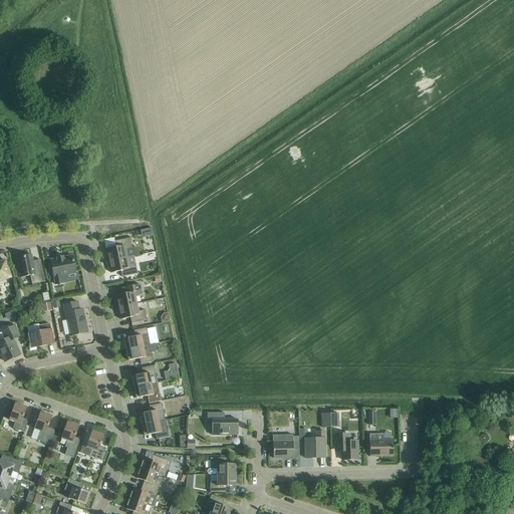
[(115,247),(106,249),(107,254),(106,255),(107,261),(127,257),(140,255),(138,247),(133,249),(131,238),(114,241),(115,247)]
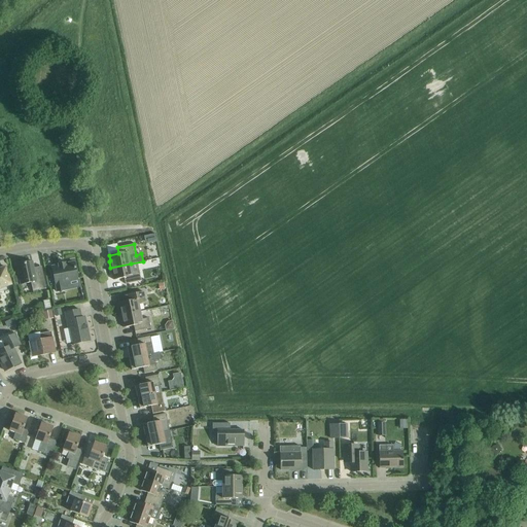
[(16,265),(21,285),(31,283),(33,291),(46,289),(42,272),(35,273),(32,261),(16,265)]
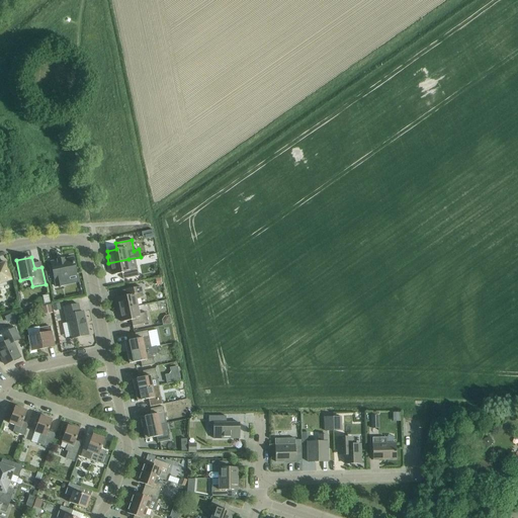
[(51,262),(56,287),(63,285),(62,279),(77,276),(73,258),(64,260),(64,259),(57,260),(58,261),(51,262)]
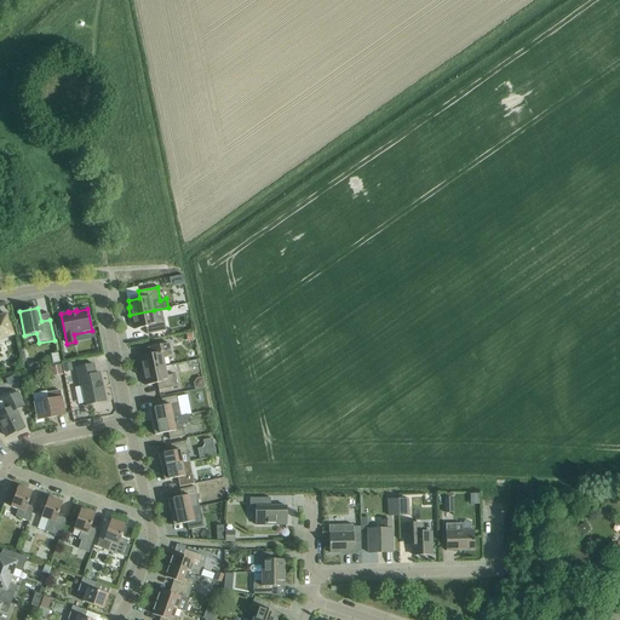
[(154,310),(130,315),(132,323),(133,323),(135,329),(145,327),(147,334),(166,331),(164,319),(155,320),(154,310)]
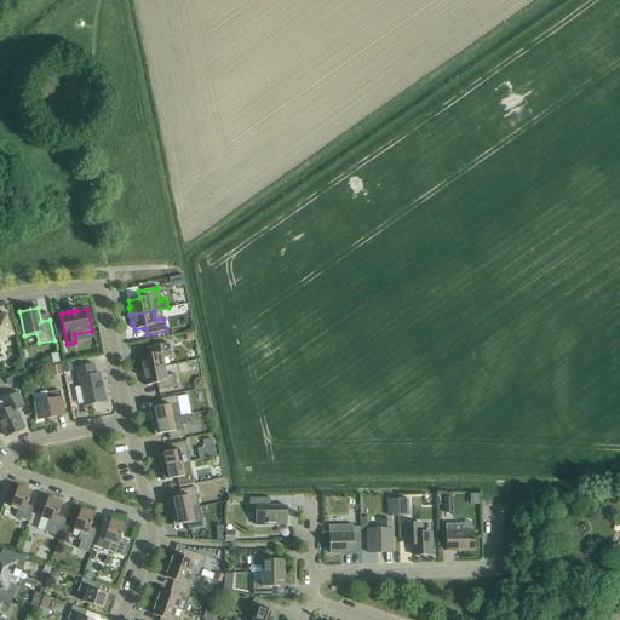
[(0,339),(13,336),(6,315),(0,316),(0,339)]
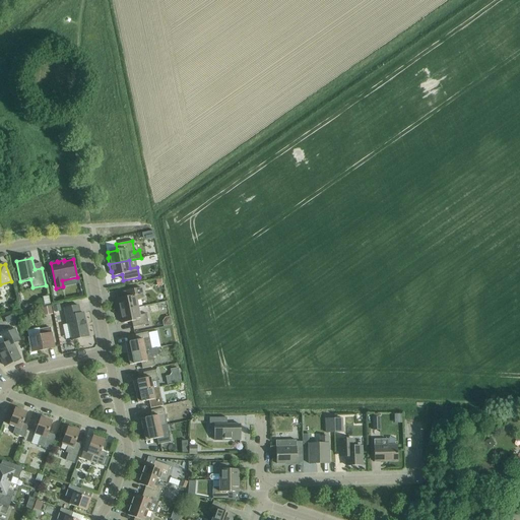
[(117,305),(119,312),(138,308),(137,300),(143,299),(141,288),(126,291),(127,298),(117,300),(118,305),(117,305)]
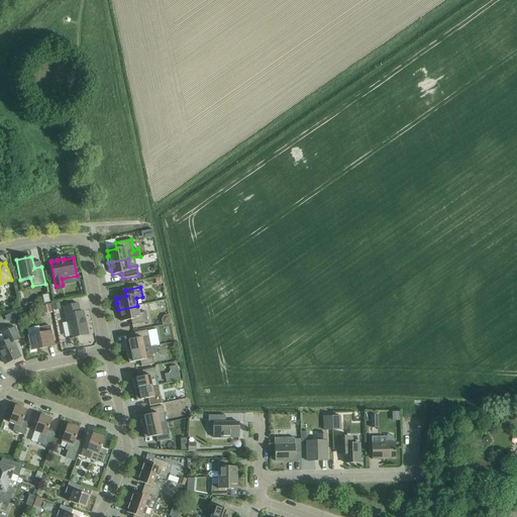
[(69,322),(72,338),(89,334),(87,325),(86,326),(85,321),(85,320),(83,311),(80,312),(78,304),(64,307),(67,323),(69,322)]
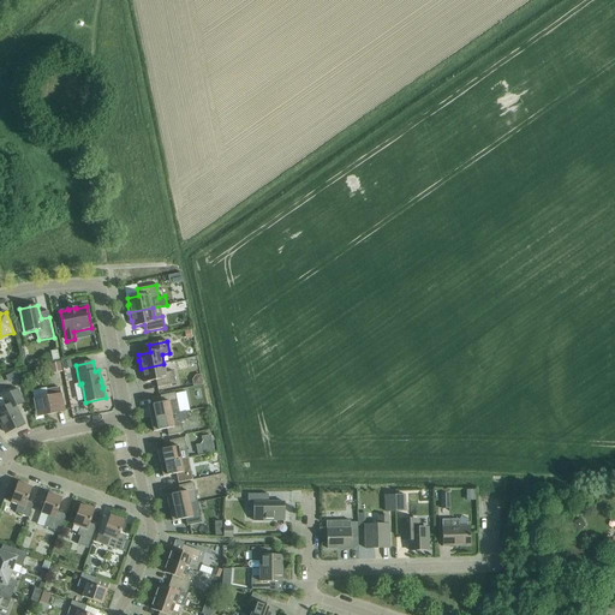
[(163,364),(141,369),(142,377),(143,376),(144,383),(156,381),(157,387),(175,383),(173,371),(166,372),(163,364)]
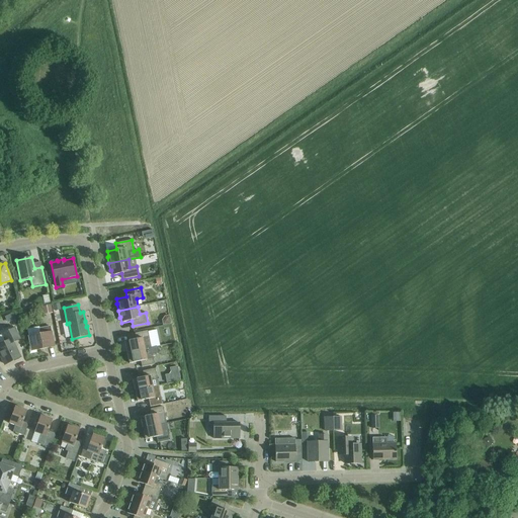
[(55,347),(51,327),(39,329),(39,327),(27,330),(30,347),(28,347),(30,354),(36,352),(36,350),(55,347)]
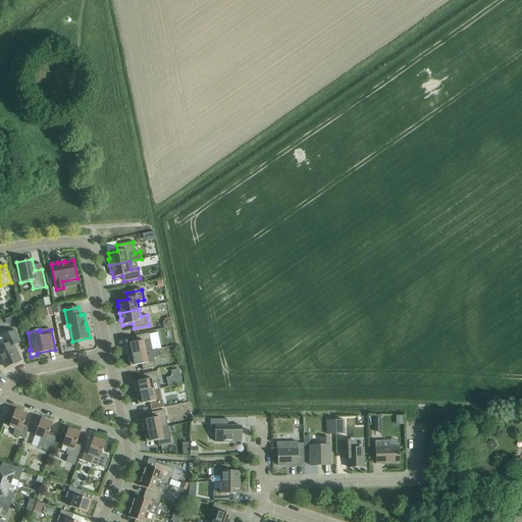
[(6,345),(0,347),(0,357),(5,368),(20,361),(13,346),(19,343),(14,330),(2,336),(6,345)]
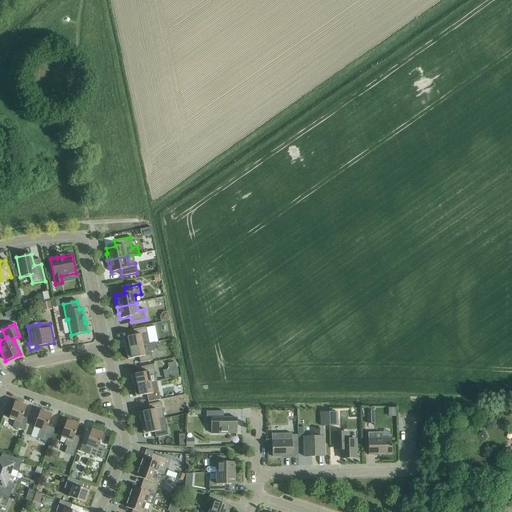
[(149,344),(148,338),(145,327),(133,330),(134,336),(123,338),(125,349),(149,344)]
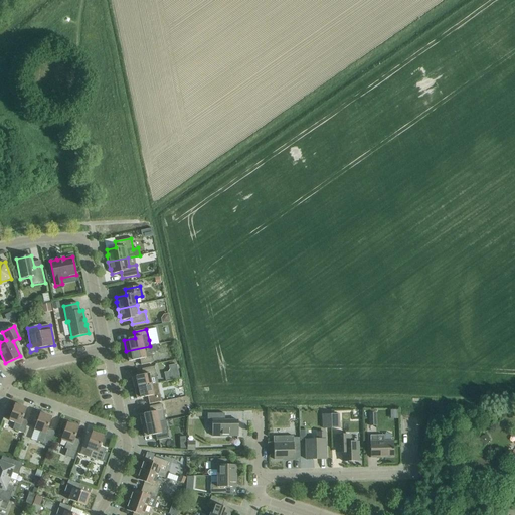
[(156,345),(150,346),(126,351),(129,362),(140,359),(141,365),(153,363),(151,352),(157,351),(156,345)]
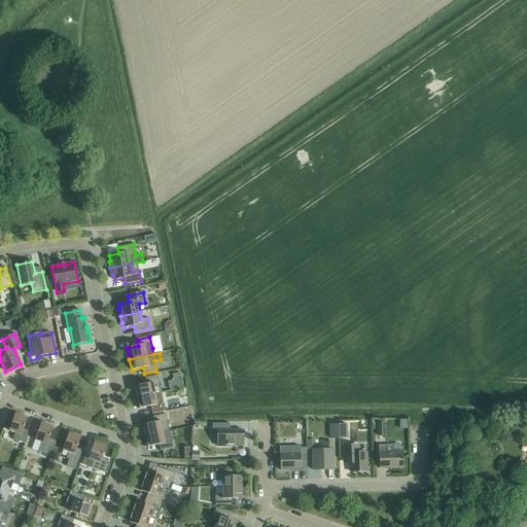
[(135,386),(137,397),(154,394),(153,387),(160,386),(157,376),(145,378),(146,384),(135,386)]
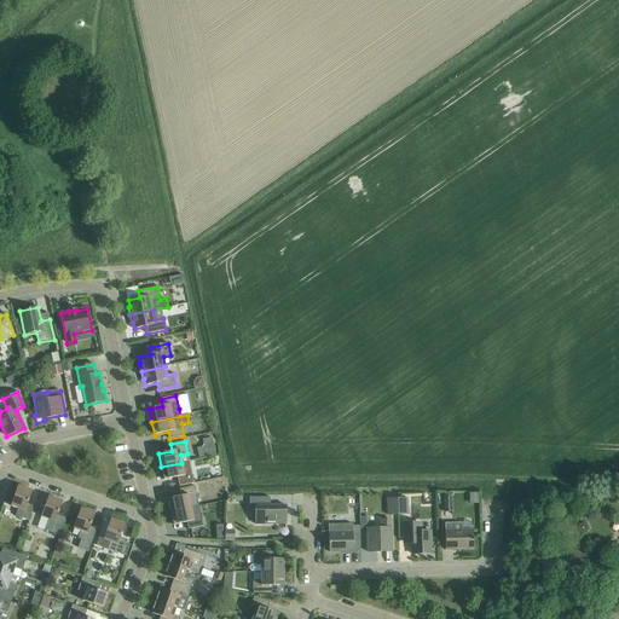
[(181,463),(161,467),(163,480),(178,478),(179,487),(194,484),(191,468),(184,470),(181,463)]
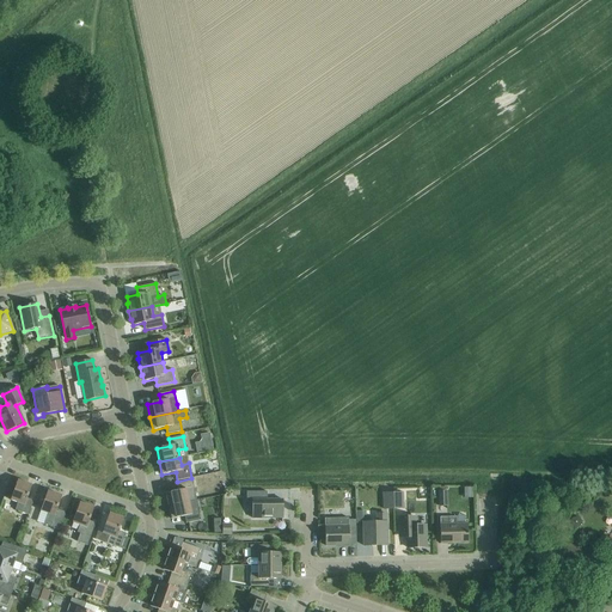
[(11,501),(18,503),(16,510),(29,515),(34,501),(28,499),(32,485),(18,481),(11,501)]
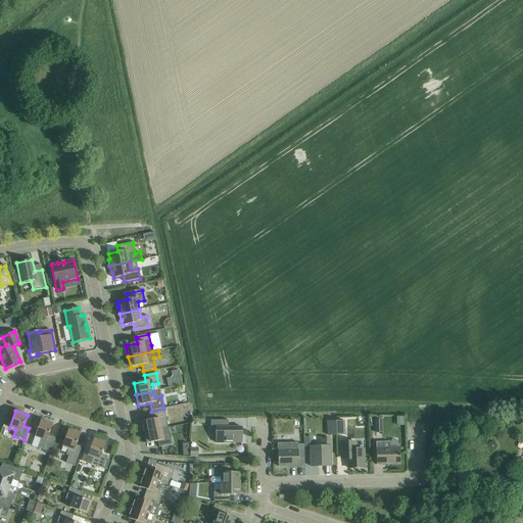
[(142,422),(144,433),(161,429),(160,423),(167,422),(164,411),(152,414),(153,419),(142,422)]
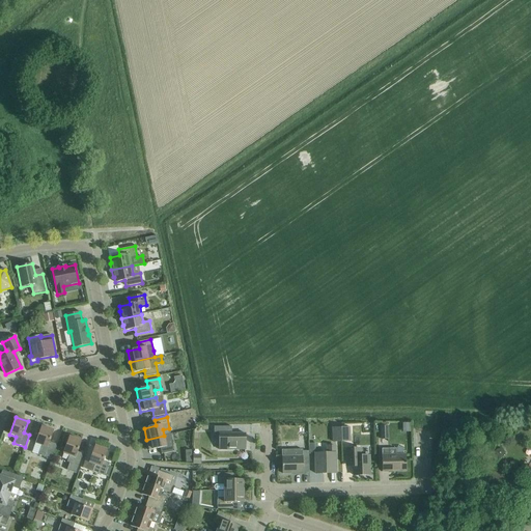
[(35,444),(42,446),(39,452),(45,454),(44,457),(52,460),(57,445),(50,442),(54,430),(42,426),(35,444)]
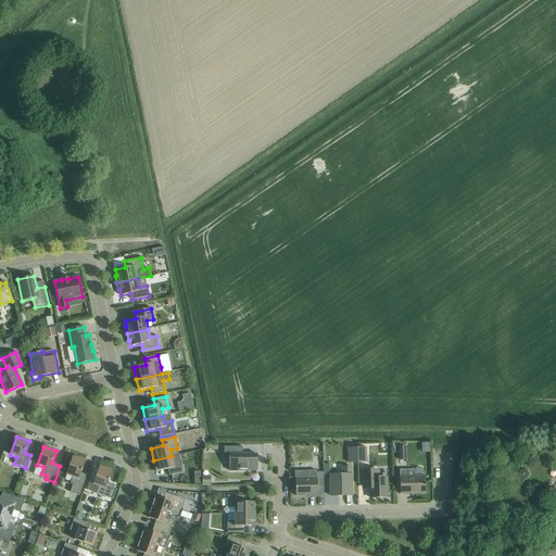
[(224,447),(224,455),(229,455),(229,471),(256,471),(256,454),(242,454),(242,447),(224,447)]
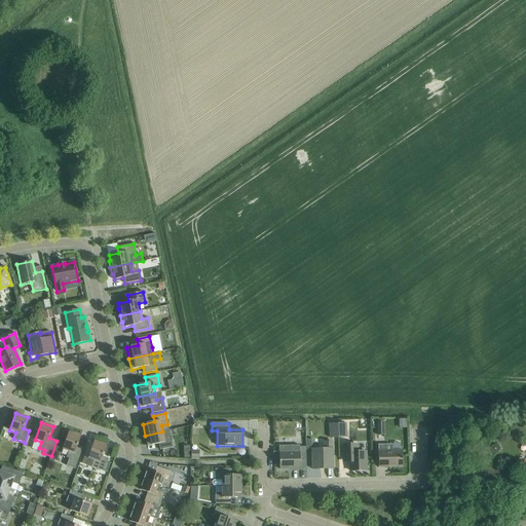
[(338,424),(330,424),(330,438),(338,438),(338,424)]
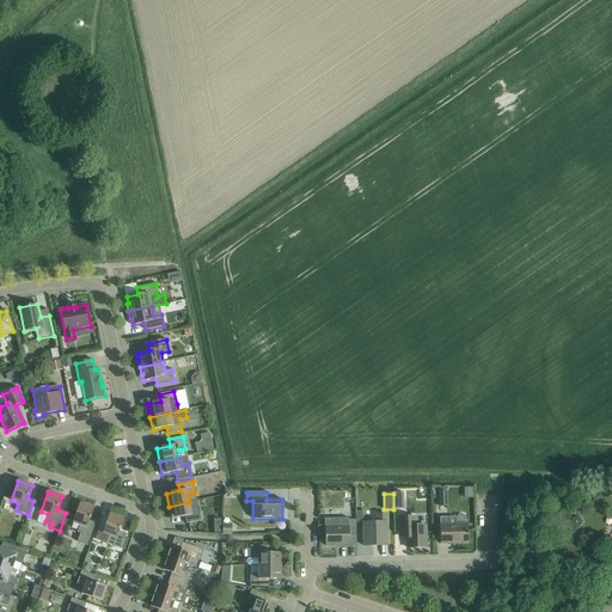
[(196,501),(189,502),(169,507),(171,519),(184,516),(185,524),(201,520),(196,501)]
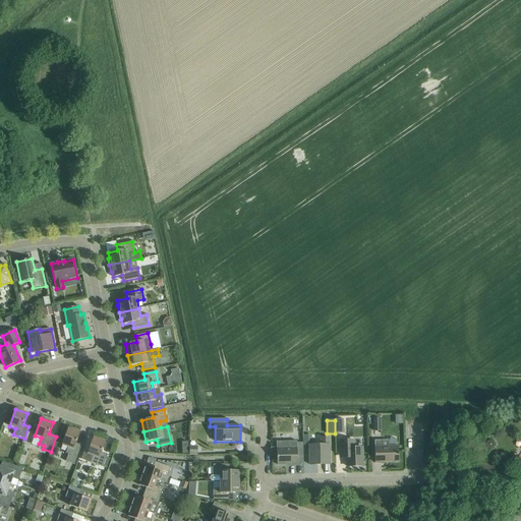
[(62,445),(68,447),(65,454),(68,455),(65,461),(74,465),(81,446),(75,444),(79,432),(68,428),(62,445)]
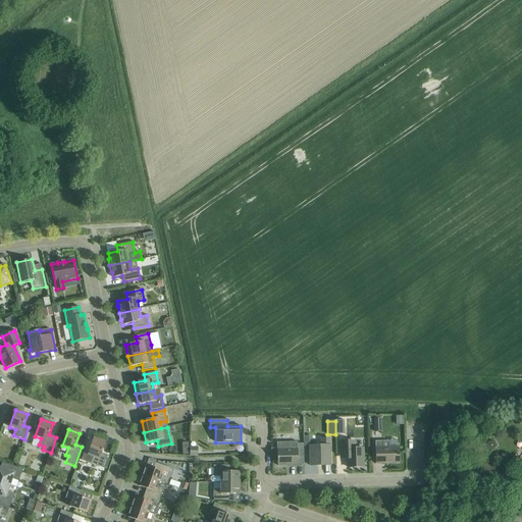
[(84,453),(81,460),(91,464),(102,468),(106,469),(110,460),(106,458),(107,456),(101,454),(105,442),(93,438),(88,455),(84,453)]
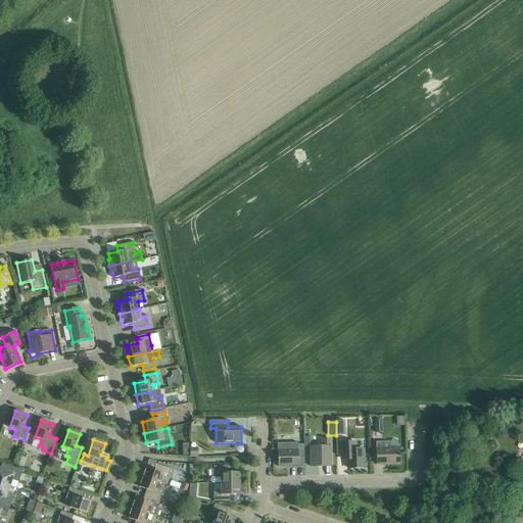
[(311,446),(311,467),(331,466),(330,439),(322,439),(322,446),(311,446)]
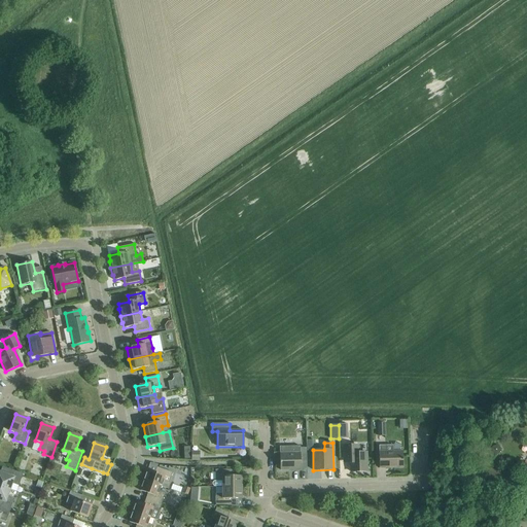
[(344,446),(344,459),(350,459),(351,472),(366,471),(366,452),(357,453),(357,445),(344,446)]
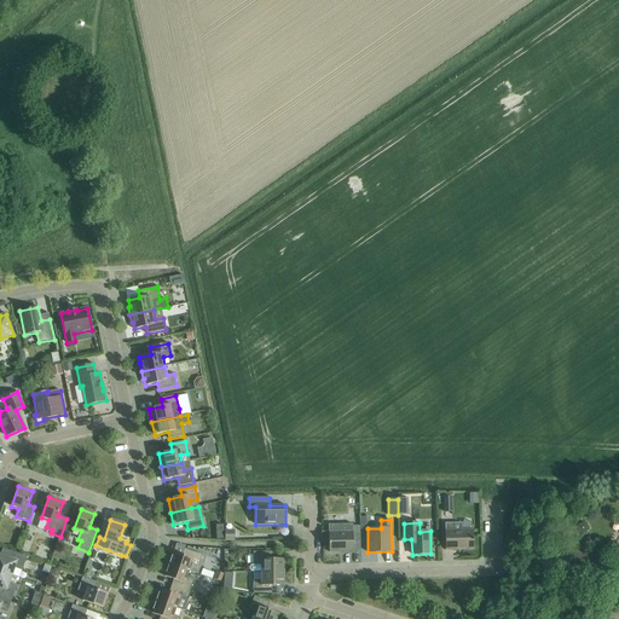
[(461,531),(461,524),(445,524),(445,531),(445,550),(473,549),(473,530),(461,531)]
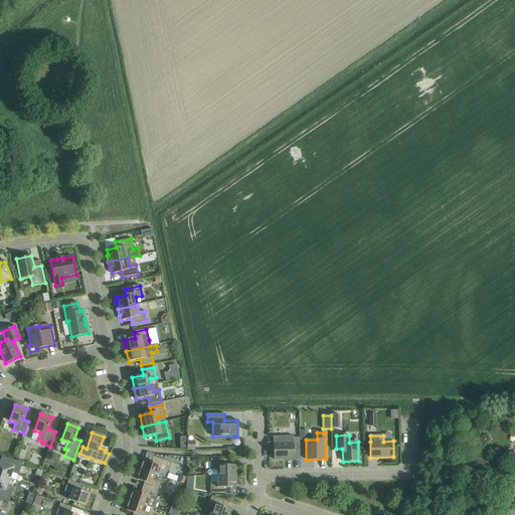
[(294,437),(274,437),(274,444),(274,460),(287,459),(287,460),(294,460),(294,459),(294,451),(300,451),(300,438),(294,438),(294,437)]
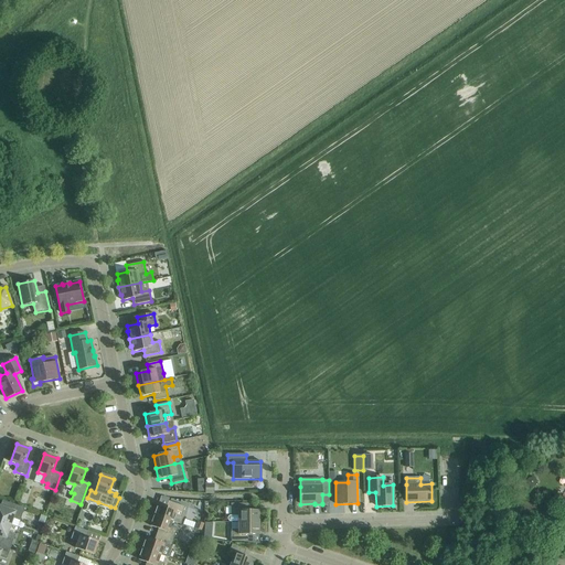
[(213,493),(213,484),(204,484),(204,493),(213,493)]
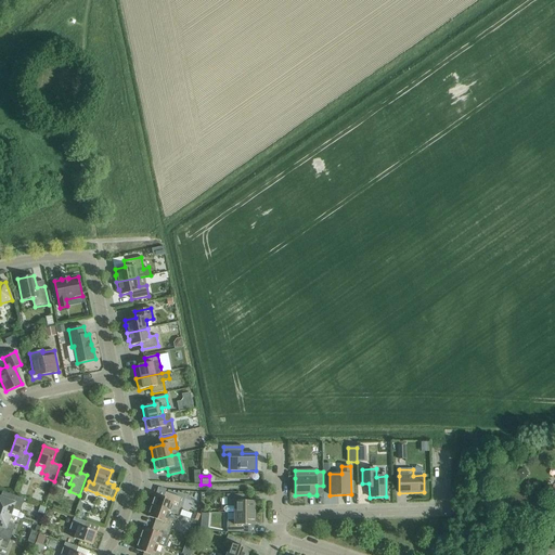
[(0,498),(0,512),(10,516),(12,510),(20,512),(24,500),(2,492),(0,498)]
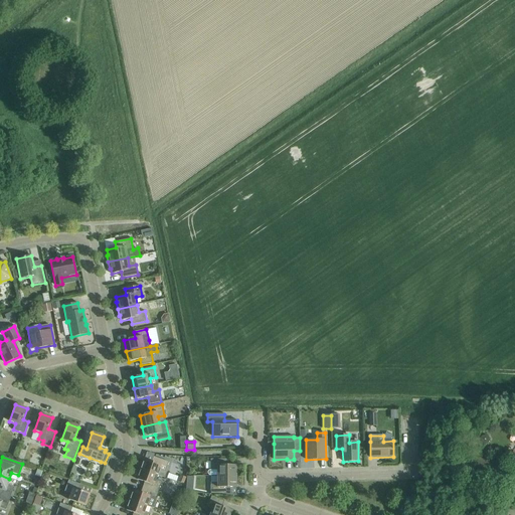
[(144,460),(141,470),(157,476),(164,478),(166,474),(165,472),(169,462),(153,457),(152,462),(144,460)]
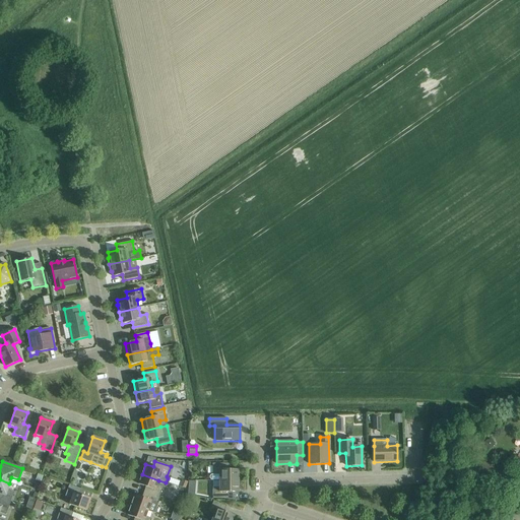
[(479,462),(476,474),(495,479),(498,467),(479,462)]
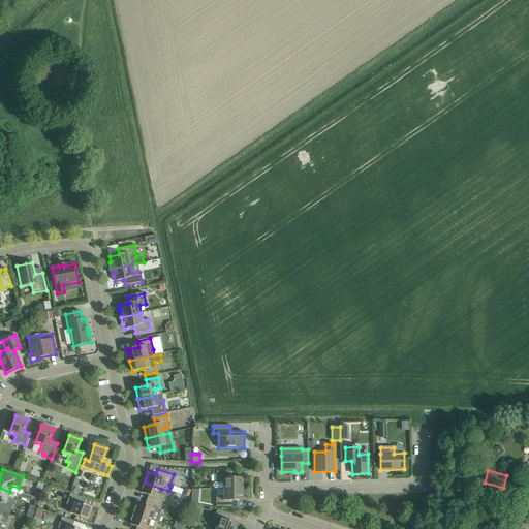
[(216,490),(223,490),(243,489),(243,477),(232,477),(231,471),(216,471),(216,483),(214,484),(213,485),(213,488),(214,489),(216,490)]
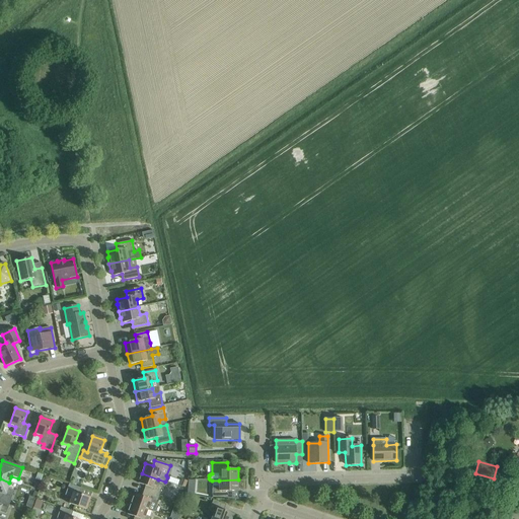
[(145,486),(144,492),(159,497),(162,487),(156,485),(158,479),(142,473),(138,484),(145,486)]
